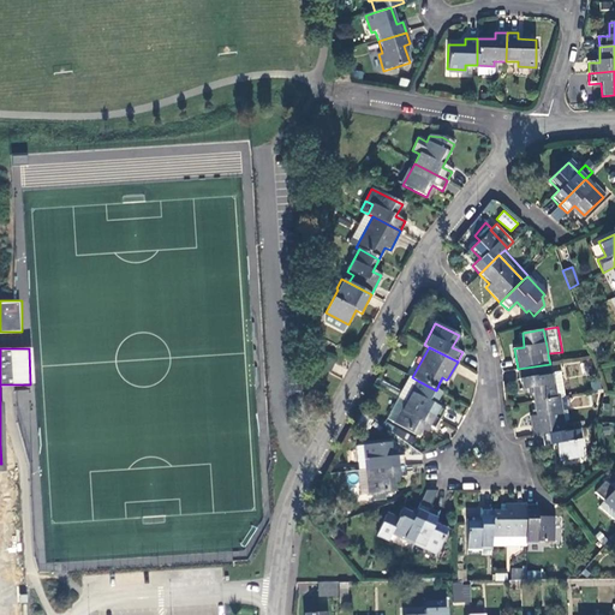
[(312,365),(329,374),(334,364),(314,353),(312,365)]
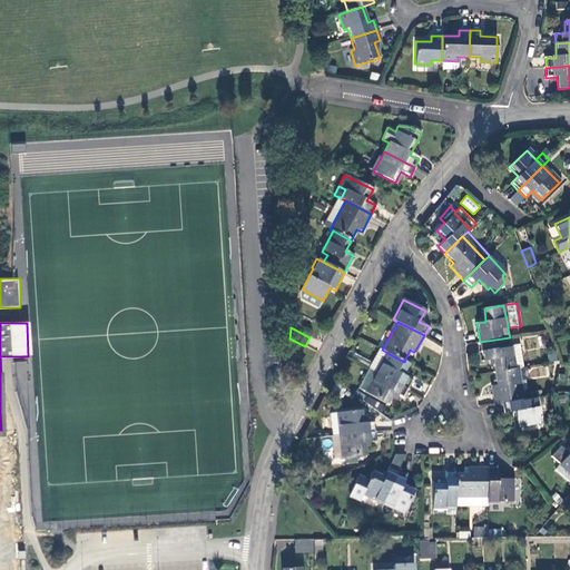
[(492,361),(494,372),(514,369),(512,356),(510,337),(480,342),(482,362),(492,361)]
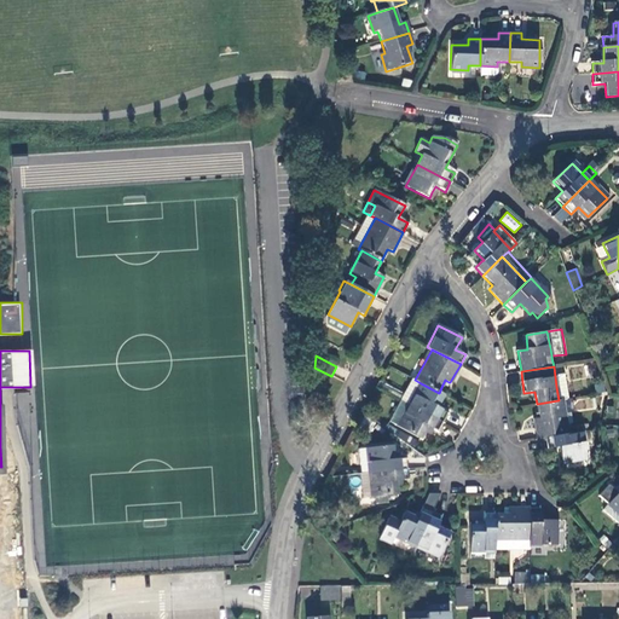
[(438,408),(444,395),(439,393),(421,383),(415,380),(412,379),(400,400),(409,404),(443,422),(447,412),(438,408)]
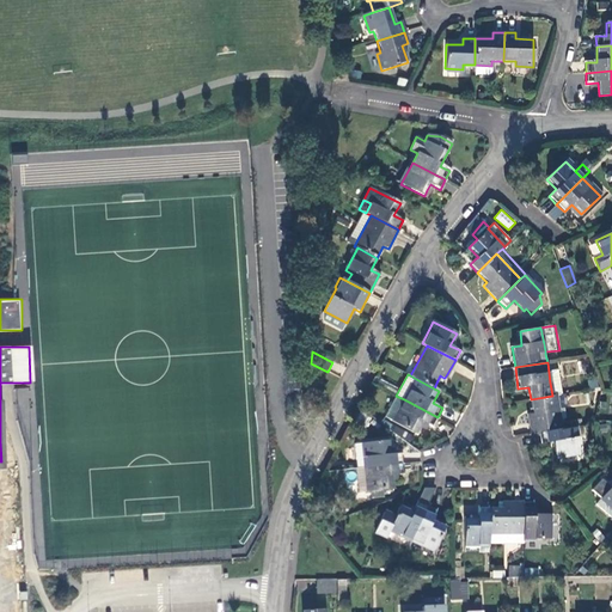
[(17,387),(17,410),(29,410),(29,387),(17,387)]
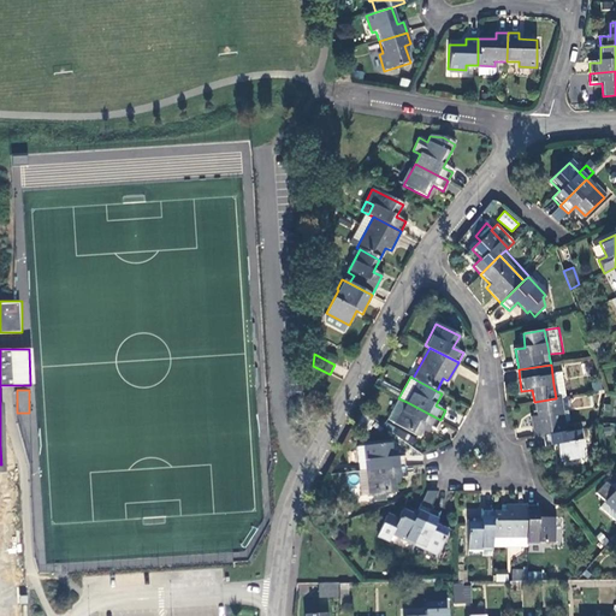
[(572,396),(572,408),(593,408),(593,396),(572,396)]
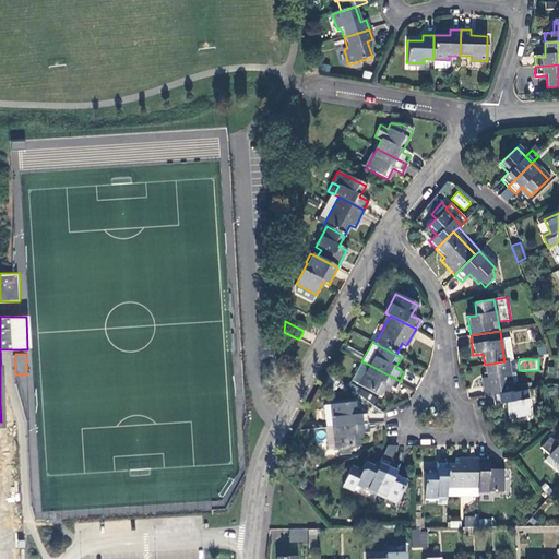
[(394,390),(400,381),(369,365),(361,361),(352,381),(358,384),(380,396),(387,384),(394,390)]
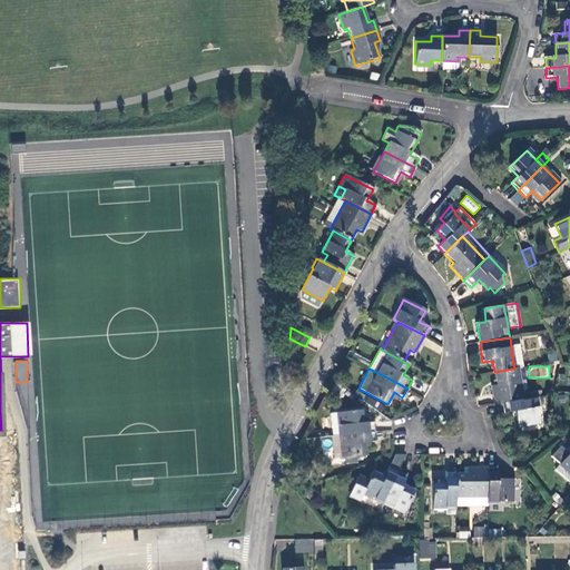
[(491,385),(494,405),(501,404),(523,400),(518,369),(514,369),(494,372),(497,385),(491,385)]
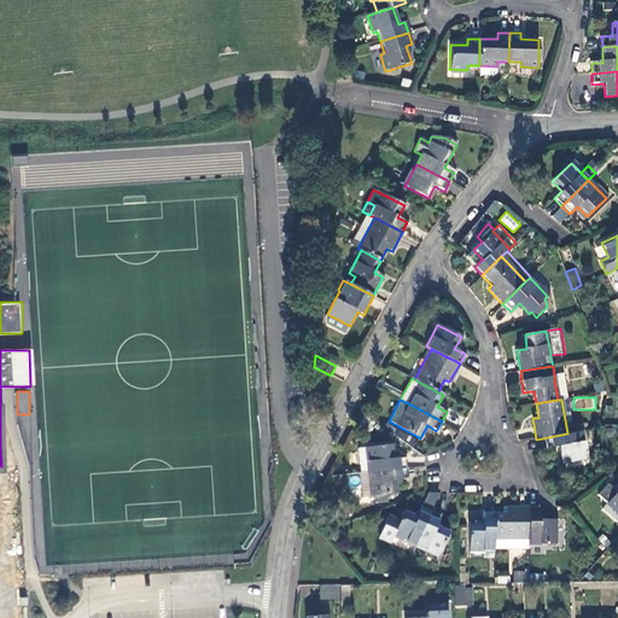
[(567,433),(543,438),(546,448),(558,447),(560,461),(584,458),(581,431),(567,433)]
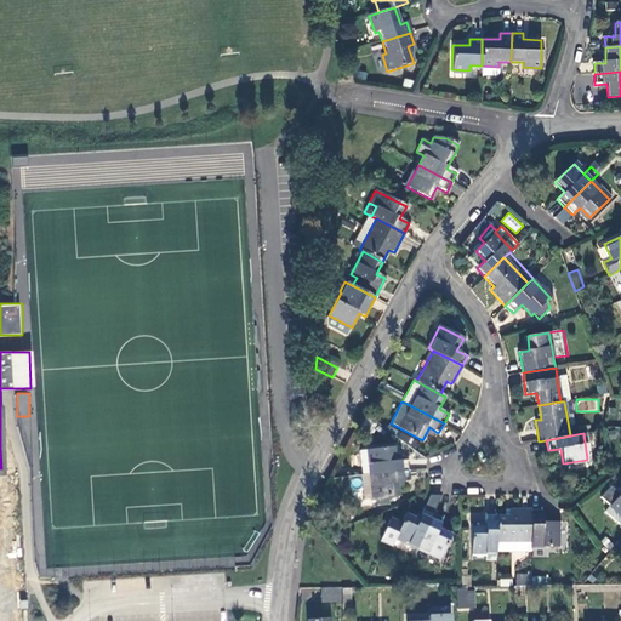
[(370,474),(408,471),(406,460),(400,461),(393,461),(393,457),(393,449),(368,450),(370,474)]
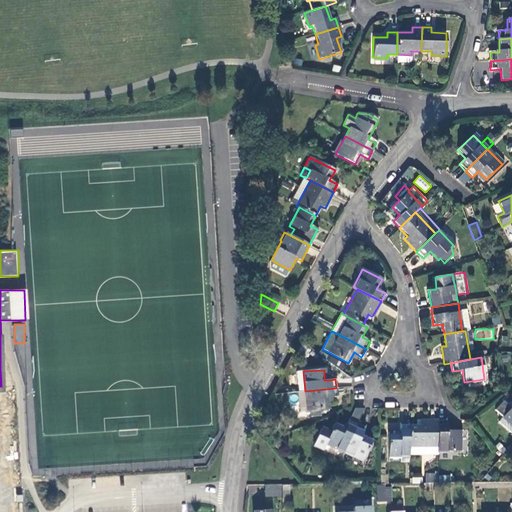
[(293,372),(295,392),(297,392),(305,391),(303,371),(293,372)]
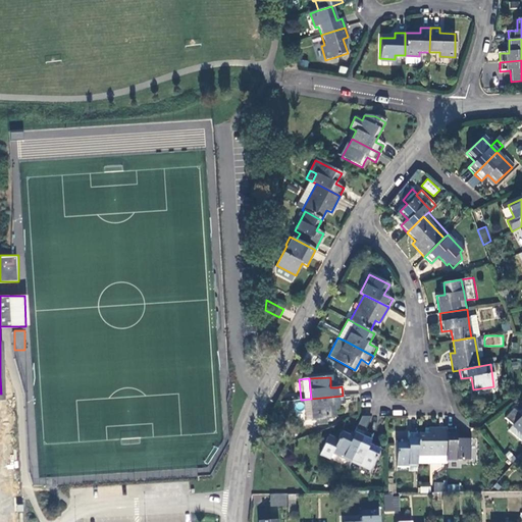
[(343,405),(343,396),(311,399),(312,419),(335,417),(334,410),(334,406),(338,406),(343,405)]
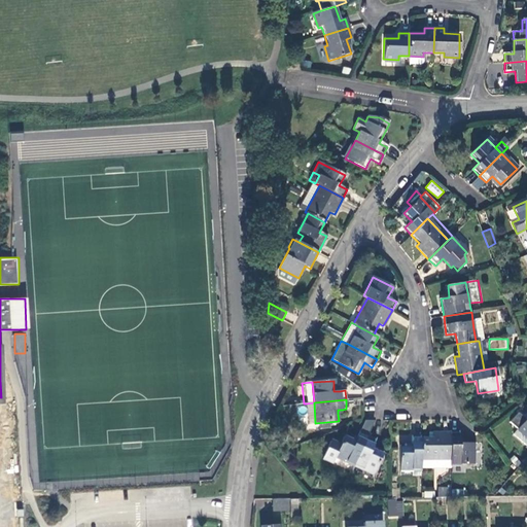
[(314,402),(306,403),(307,424),(315,423),(314,402)]
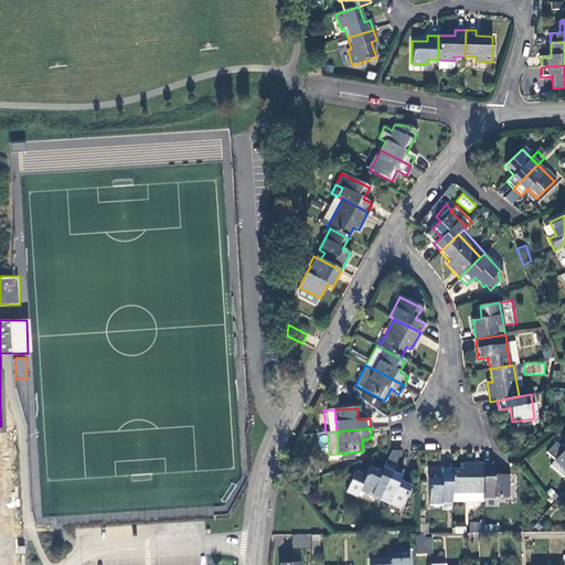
[(388,459),(397,464),(402,452),(393,448),(388,459)]
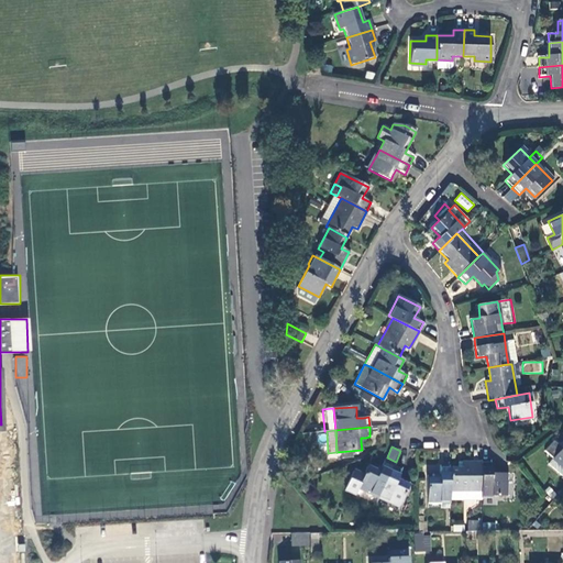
[(562,475),(562,465),(554,457),(549,463),(562,475)]
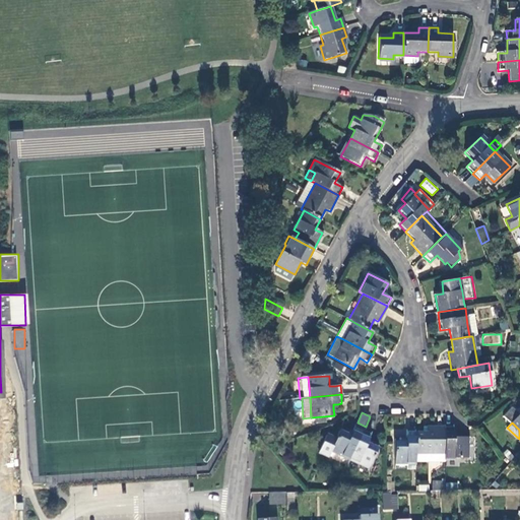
[(331,450),(350,458),(363,430),(354,427),(350,435),(340,430),(336,439),(327,435),(319,452),(328,456),(331,450)]
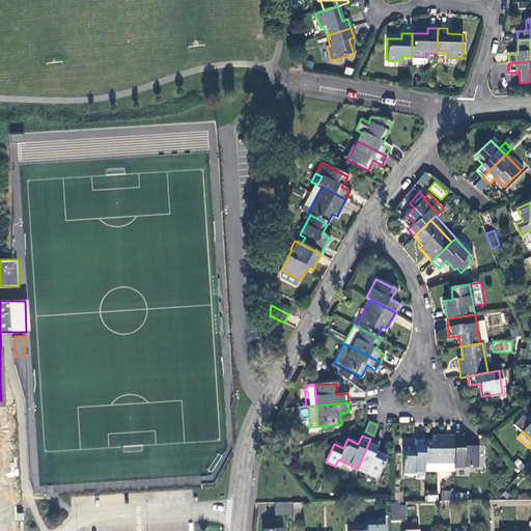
[(431,440),(424,440),(424,463),(424,471),(454,471),(454,468),(454,463),(454,436),(436,436),(436,440),(431,440)]
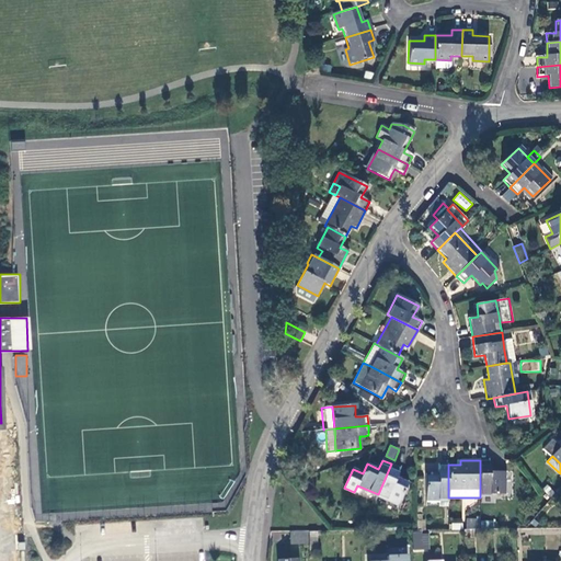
[(489,460),(480,460),(480,489),(480,494),(503,494),(503,472),(489,472),(489,460)]
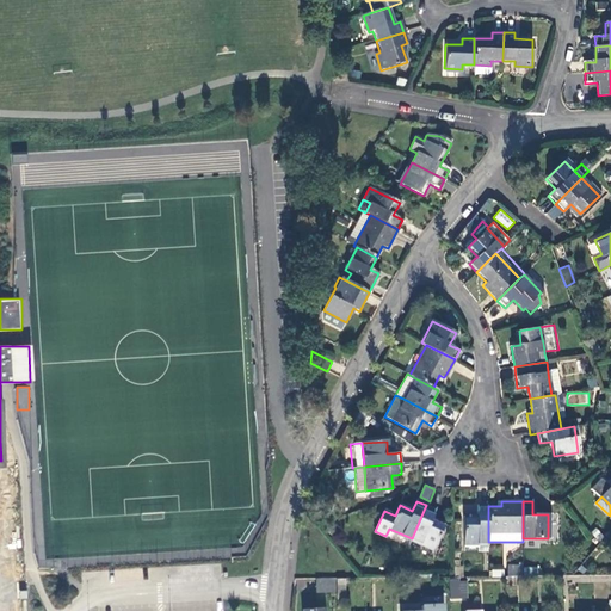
[(426,505),(412,538),(433,549),(444,525),(432,519),(437,510),(426,505)]
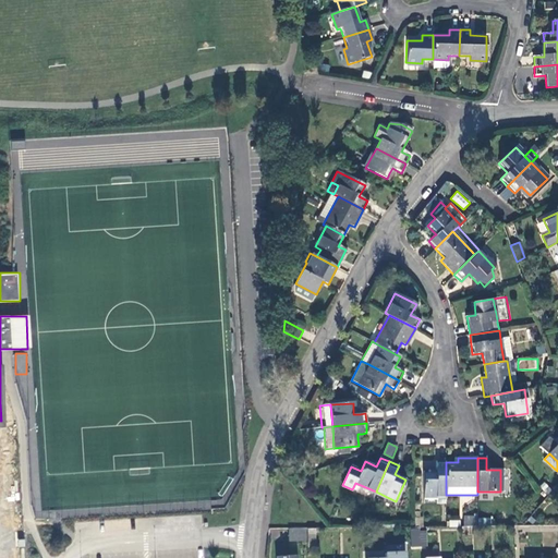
[(446,486),(446,462),(436,462),(436,473),(423,473),(423,496),(446,496),(446,495),(446,486)]
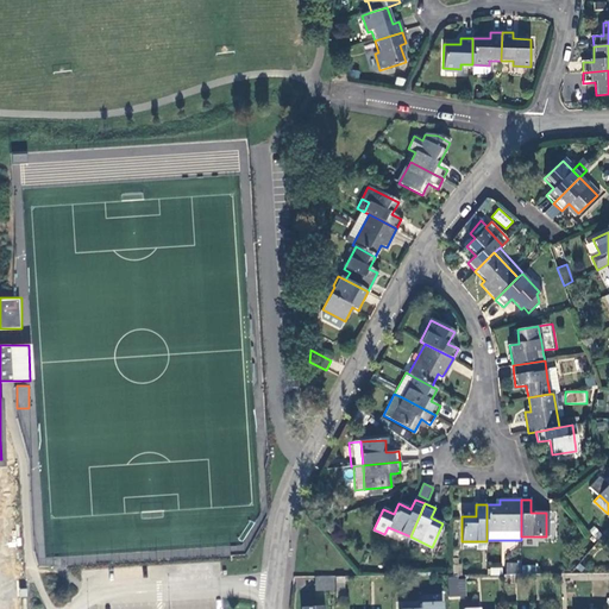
[(521,564),(506,564),(506,576),(521,575),(521,569),(521,564)]
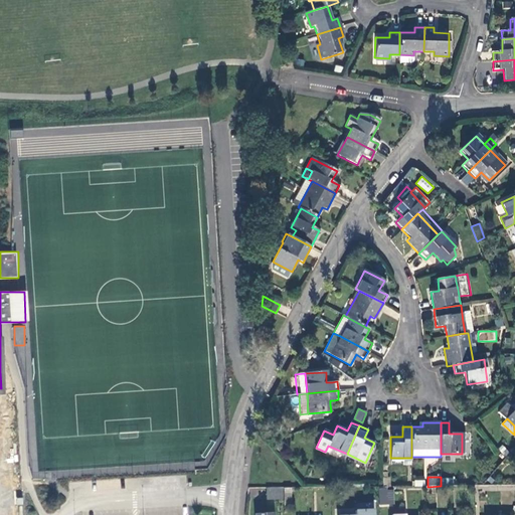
[(422,479),(413,481),(414,488),(423,486),(422,479)]
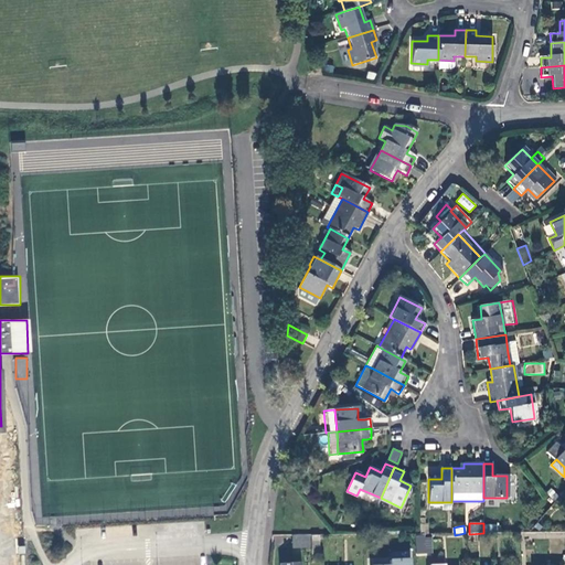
[(312,535),(295,535),(296,548),(313,547),(312,535)]
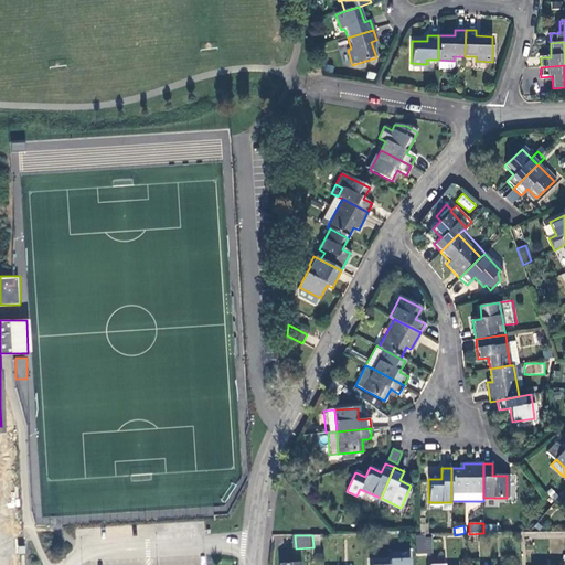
[(425,537),(417,537),(417,555),(433,555),(433,540),(425,540),(425,537)]
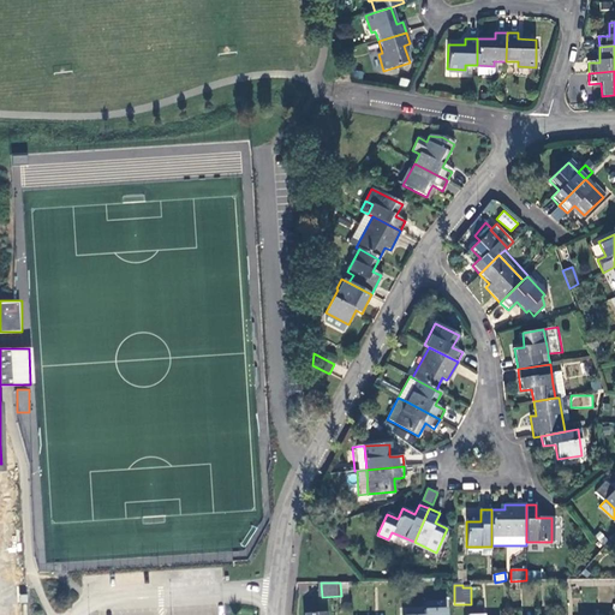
All buildings are outlined.
